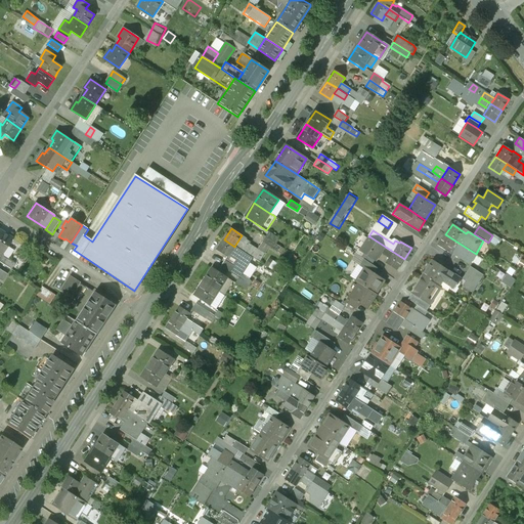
[(11,238),(0,231),(0,255),(0,256),(11,238)]
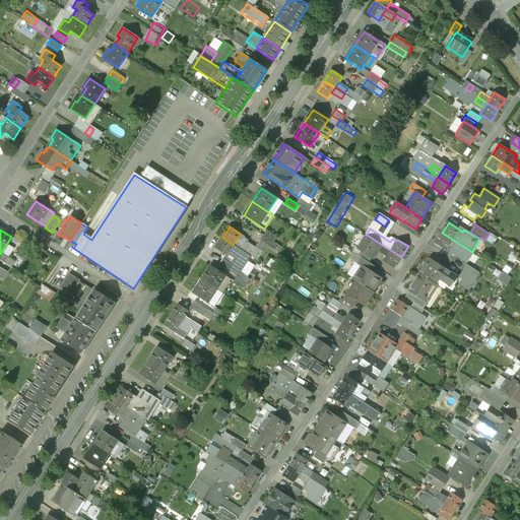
[(277,237),(267,231),(264,236),(273,242),(277,237)]
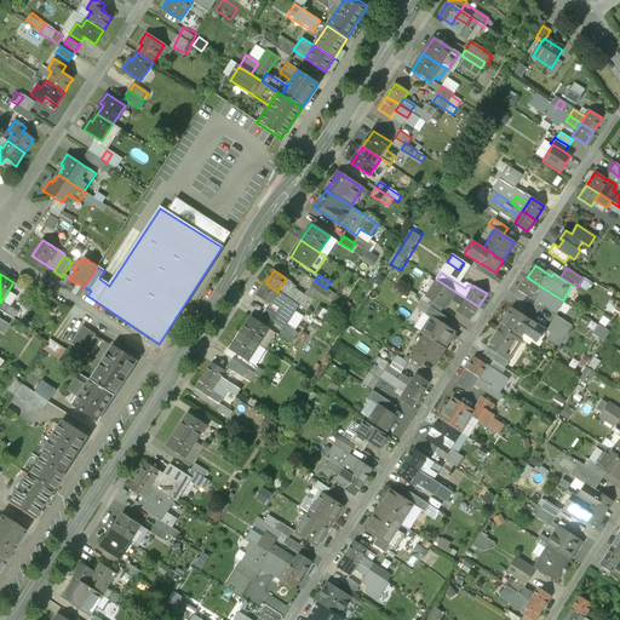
[(563,300),(527,277),(518,291),(535,302),(537,299),(557,313),(564,302),(563,300)]
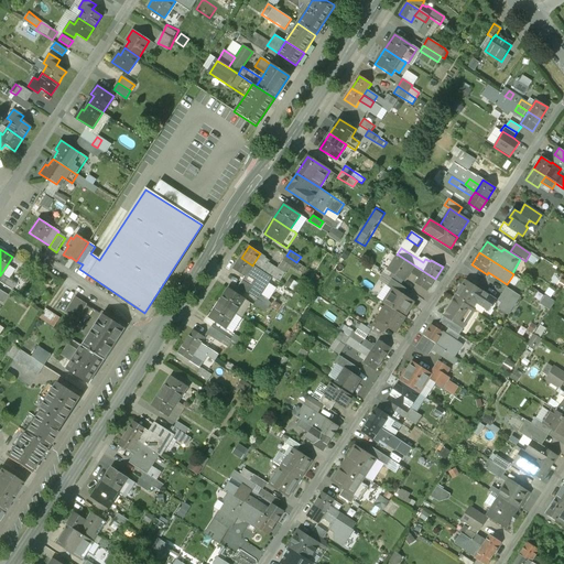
[(435,279),(398,255),(388,270),(392,272),(404,280),(404,281),(411,271),(420,277),(415,283),(427,291),(435,279)]
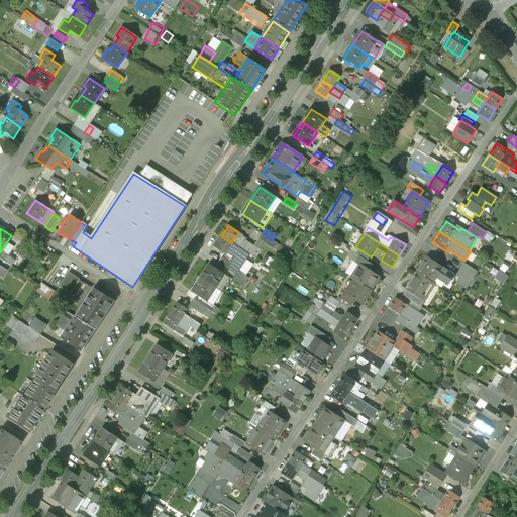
[(263,234),(259,239),(274,248),(277,244),(272,240),(263,234)]
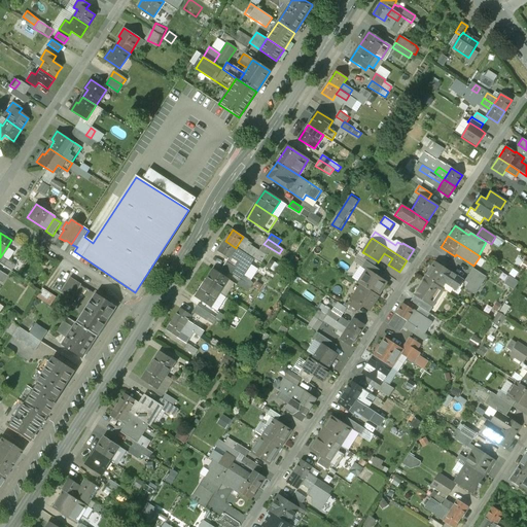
[(236,248),(225,241),(218,252),(229,258),(233,252),(236,248)]
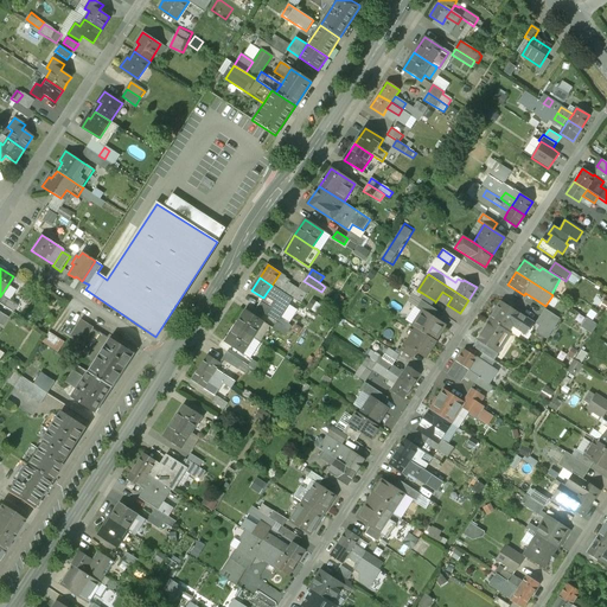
[(286,287),(275,280),(272,286),(282,293),(286,287)]
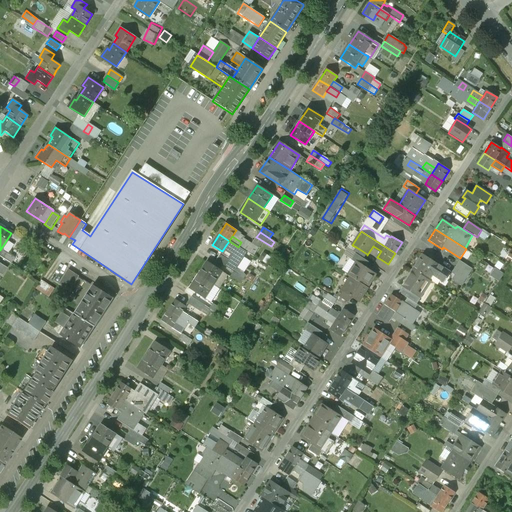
[(238,247),(229,241),(226,245),(235,251),(238,247)]
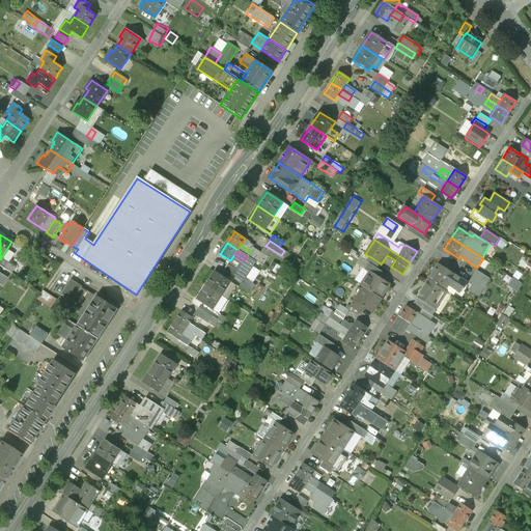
[(381,263),(369,256),(366,261),(368,262),(378,269),(381,263)]
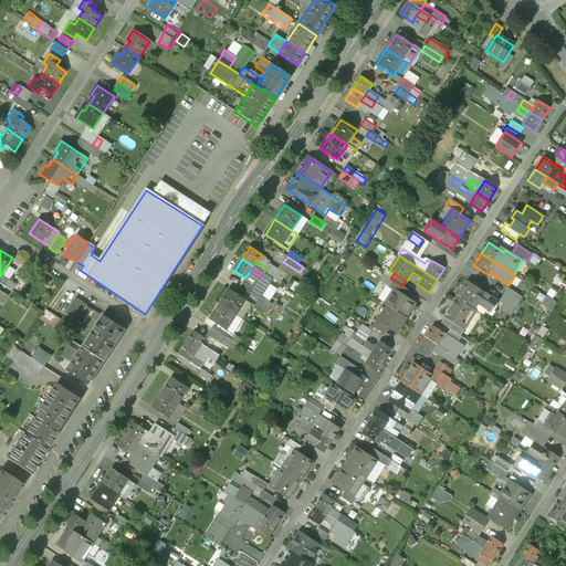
[(402,286),(392,280),(388,287),(394,291),(395,290),(404,296),(408,290),(402,286)]
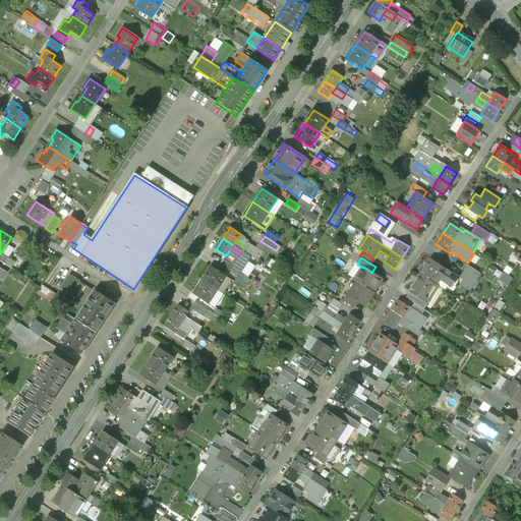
[(241,271),(223,258),(219,265),(238,277),(242,271),(242,270),(241,271)]
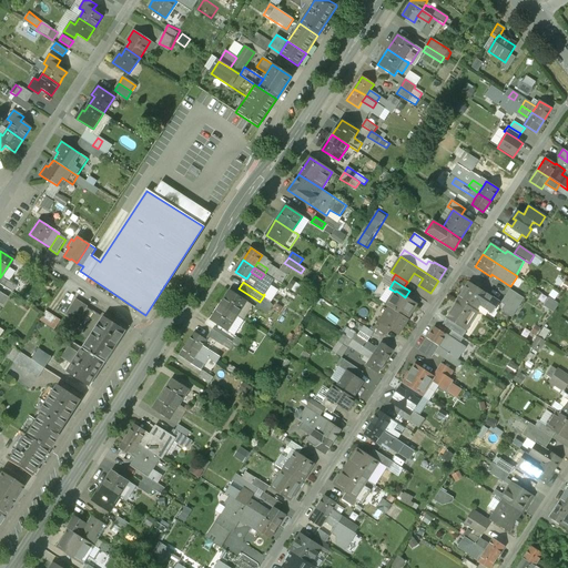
[(498,301),(469,282),(458,300),(476,311),(480,305),(490,312),(498,301)]
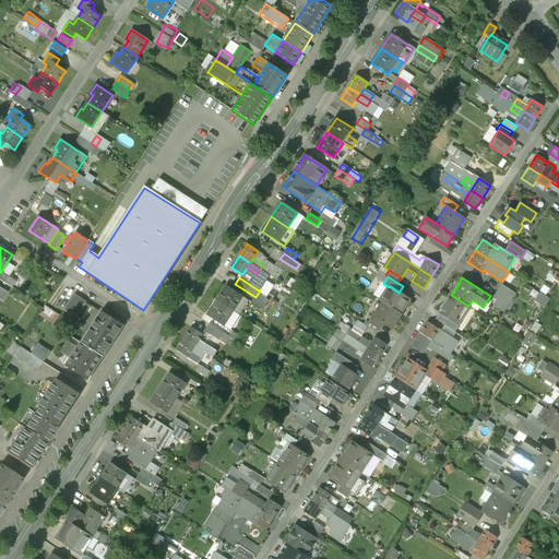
[(242,297),(226,286),(216,300),(233,311),(242,297)]
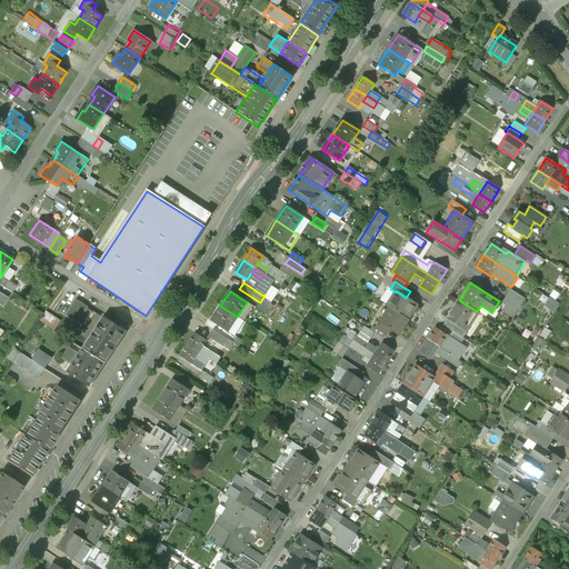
[(406,298),(397,291),(396,292),(388,306),(392,309),(408,319),(417,305),(406,298)]
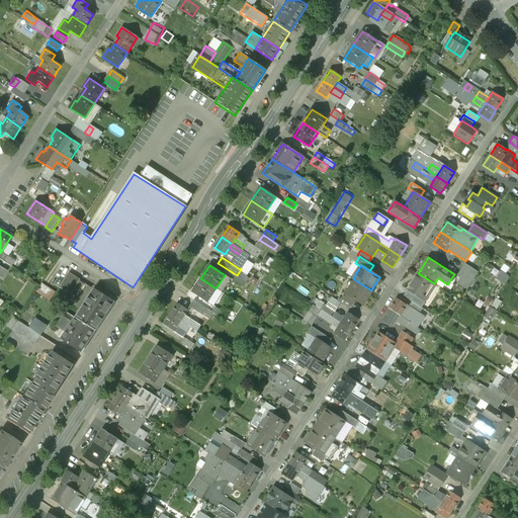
[(477,272),(465,265),(461,271),(473,278),(477,272)]
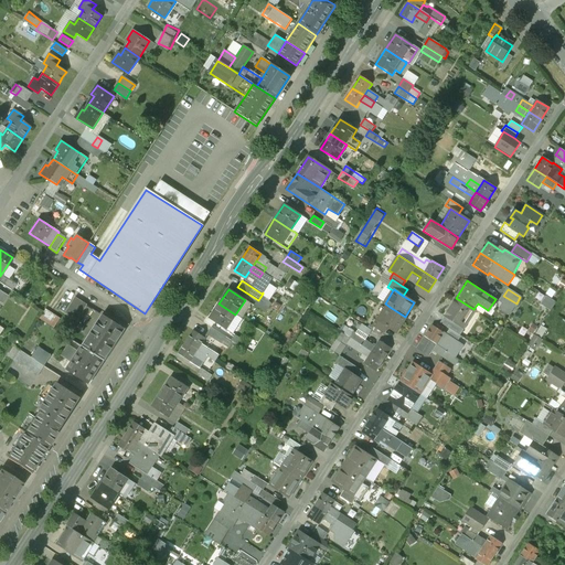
[(516,304),(503,296),(499,302),(502,305),(499,309),(509,315),(516,304)]
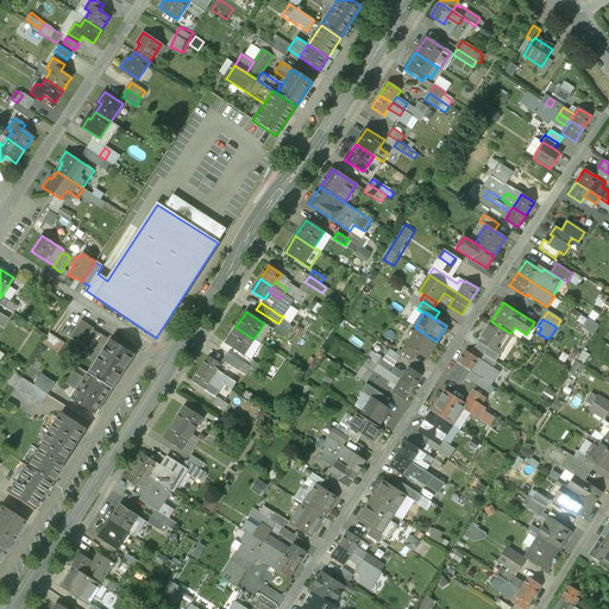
[(589,320),(583,328),(592,336),(598,326),(589,320)]
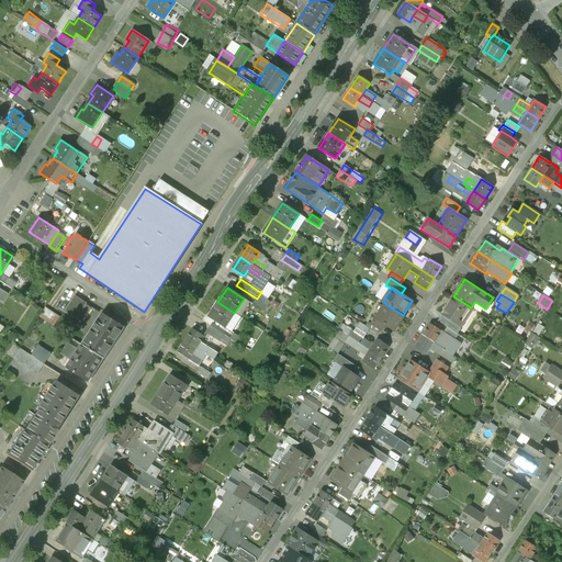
[(92,308),(75,296),(66,311),(83,322),(92,308)]
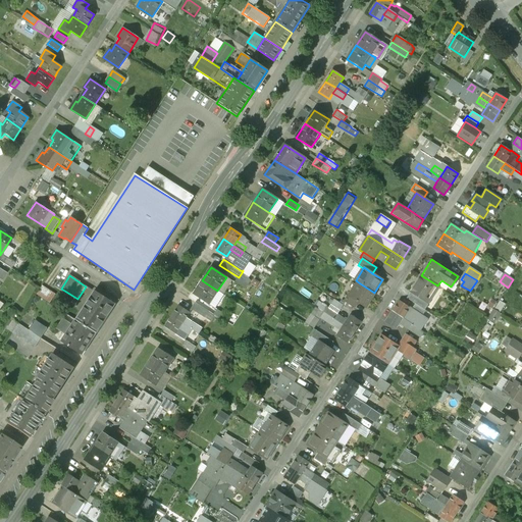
[(437,285),(421,275),(410,293),(411,293),(427,304),(438,286),(437,285)]
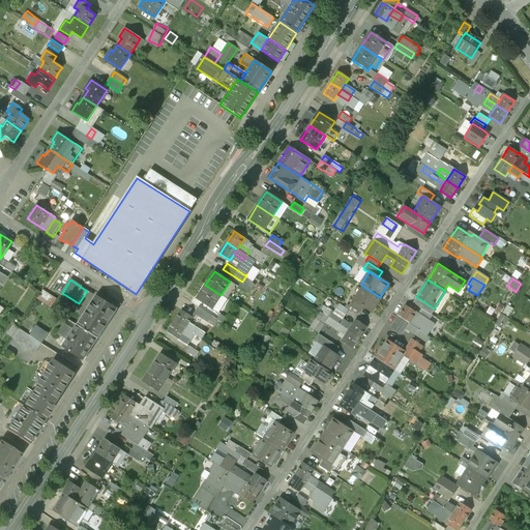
[(242,282),(238,287),(248,293),(252,288),(242,282)]
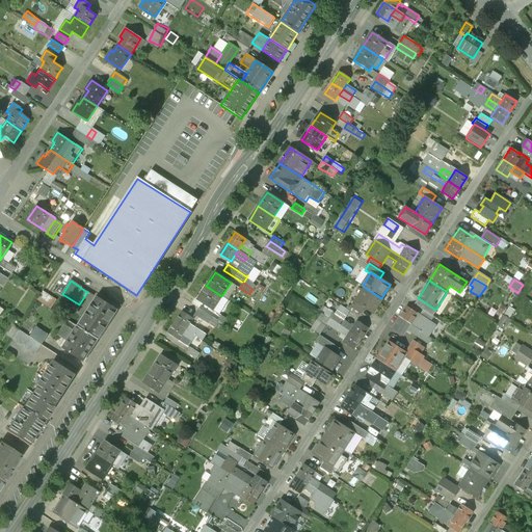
[(221,296),(206,286),(196,300),(212,311),(221,296)]
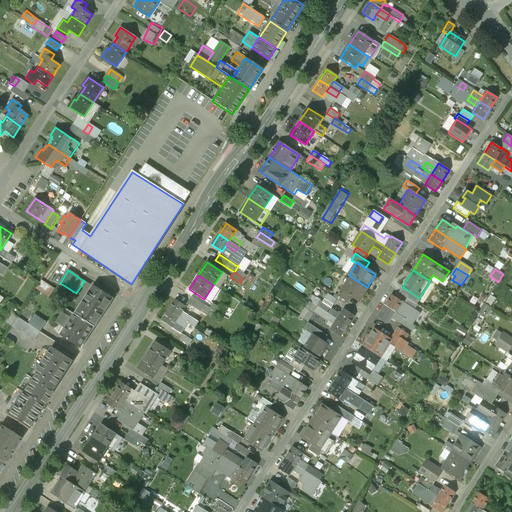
[(367,287),(353,278),(344,292),(343,292),(351,297),(358,302),(368,288),(367,287)]
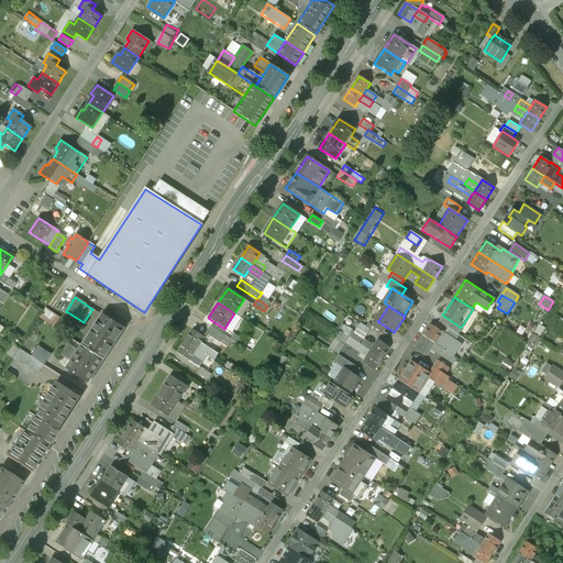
[(61,318),(46,309),(40,318),(54,328),(61,318)]
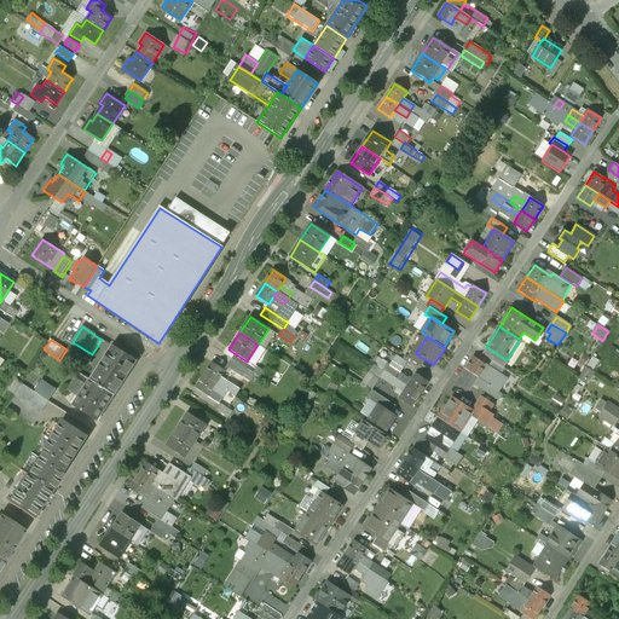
[(113,346),(91,381),(114,395),(115,395),(137,362),(113,346)]
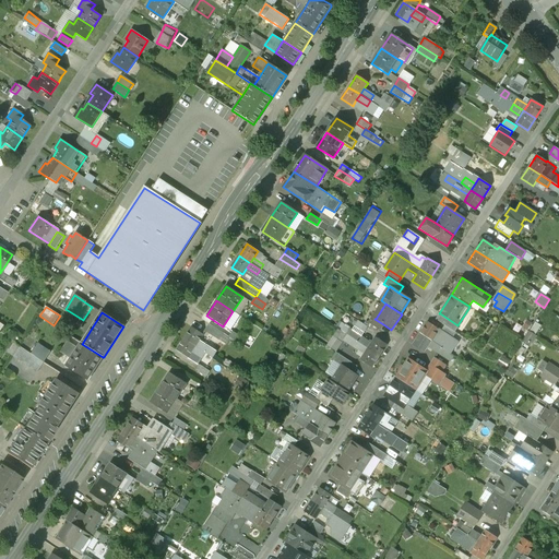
[(458,325),(440,313),(436,320),(444,325),(455,332),(460,326),(458,325)]
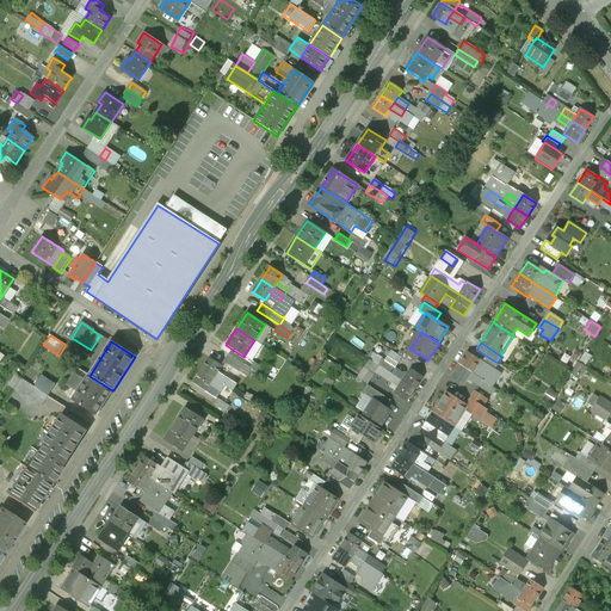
[(411,349),(407,346),(402,353),(414,360),(419,355),(409,349),(411,349)]
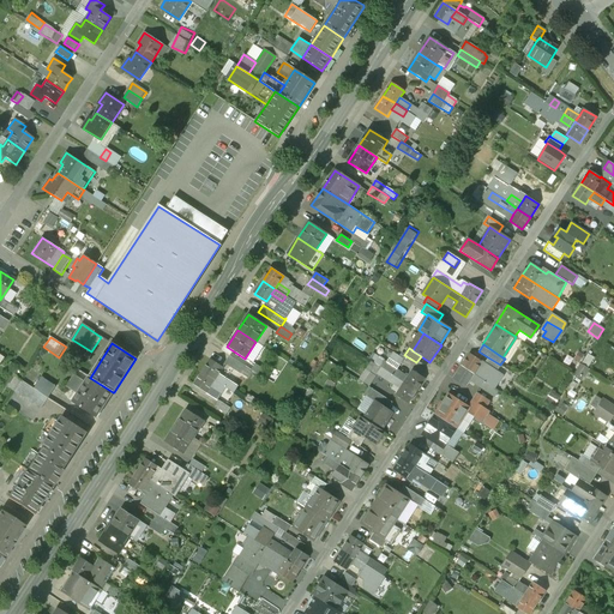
[(403,360),(393,354),(390,360),(399,366),(403,360)]
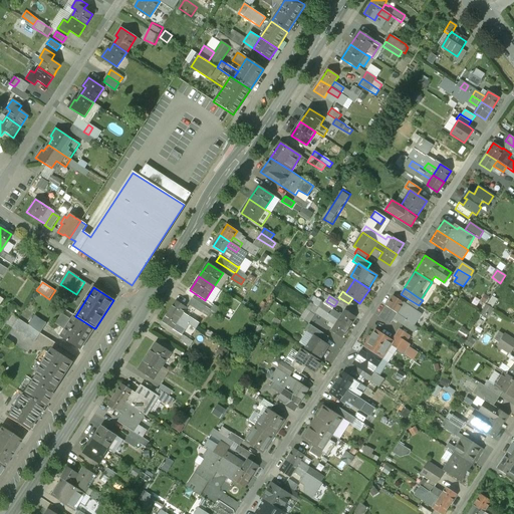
[(406,304),(394,296),(387,307),(406,319),(415,325),(422,315),(416,311),(406,304)]
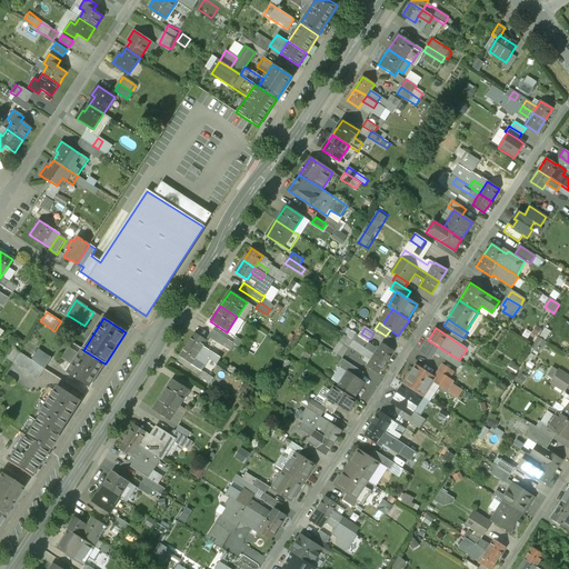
[(227,339),(212,330),(208,337),(222,346),(227,339)]
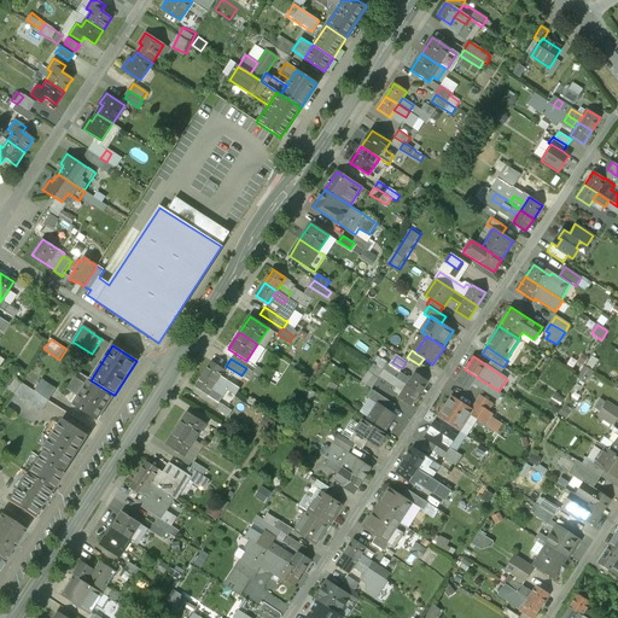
[(503,367),(491,360),(488,366),(500,374),(505,368),(503,367)]
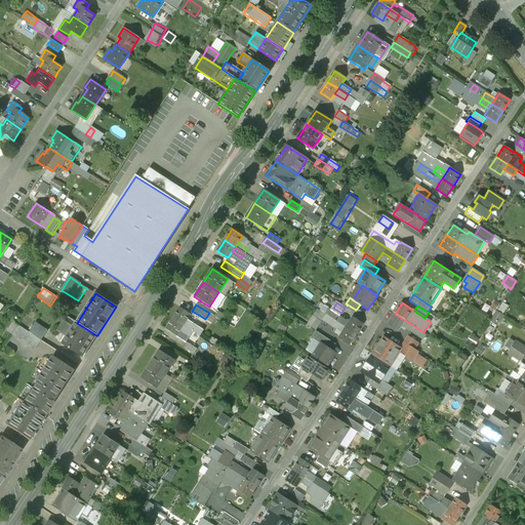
[(191,315),(179,308),(172,318),(184,325),(187,320),(191,315)]
